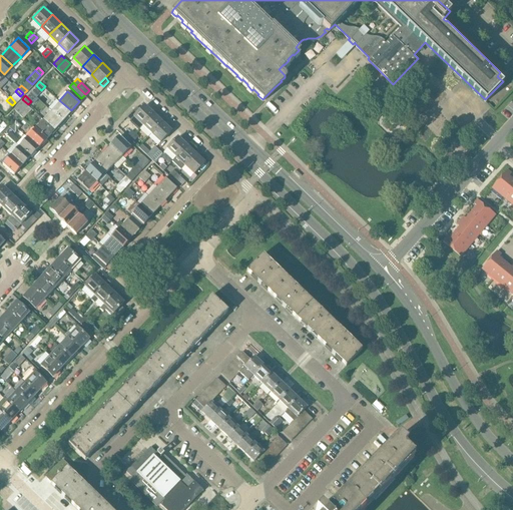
[(14,107),(19,113),(28,104),(22,99),(14,107)]
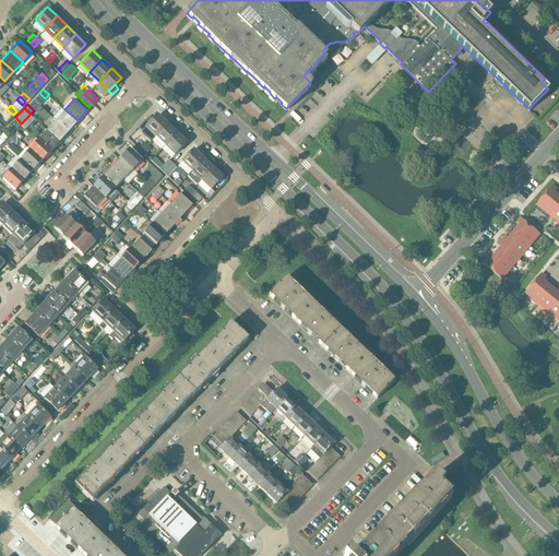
[(78,120),(64,109),(56,118),(69,130),(78,120)]
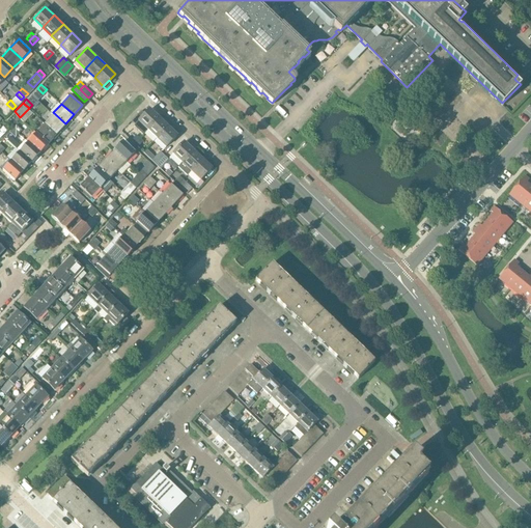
[(147,128),(159,116),(149,107),(134,123),(143,132),(147,128)]
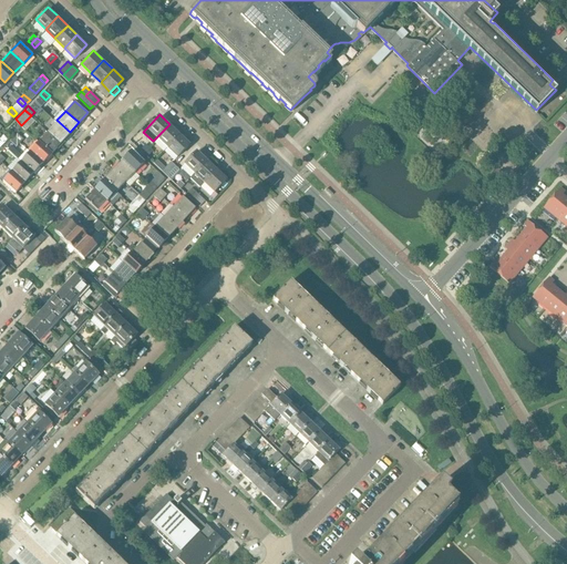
[(70,132),(57,120),(48,130),(60,142),(70,132)]
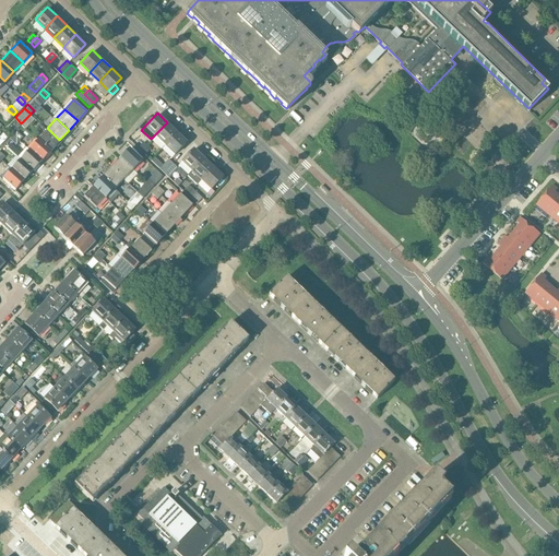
[(164,144),(177,131),(167,122),(155,134),(164,144)]
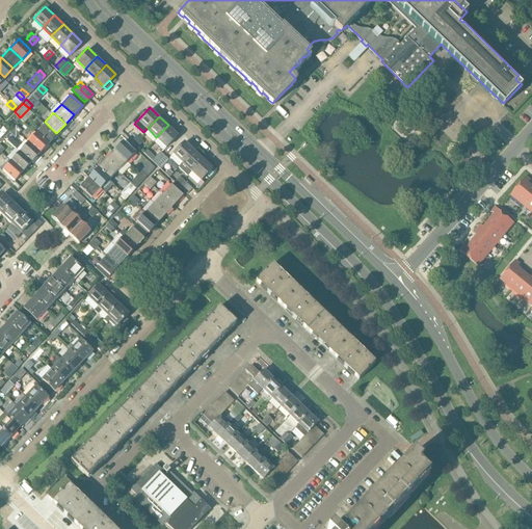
[(36,131),(48,141),(56,133),(45,122),(36,131)]
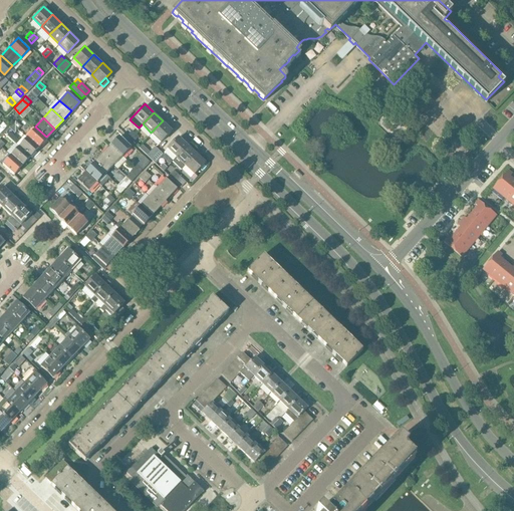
[(12,122),(18,128),(21,123),(15,118),(12,122)]
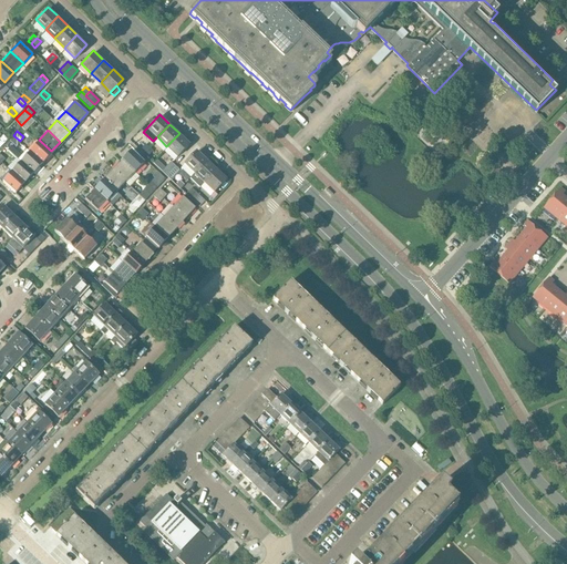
[(179,133),(166,146),(176,155),(189,143),(179,133)]
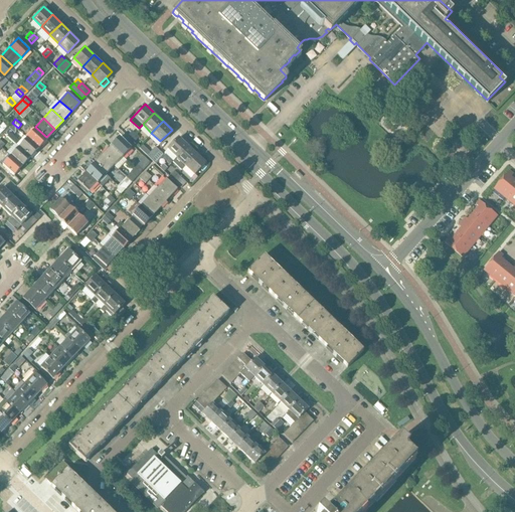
[(9,126),(15,131),(18,128),(12,123),(9,126)]
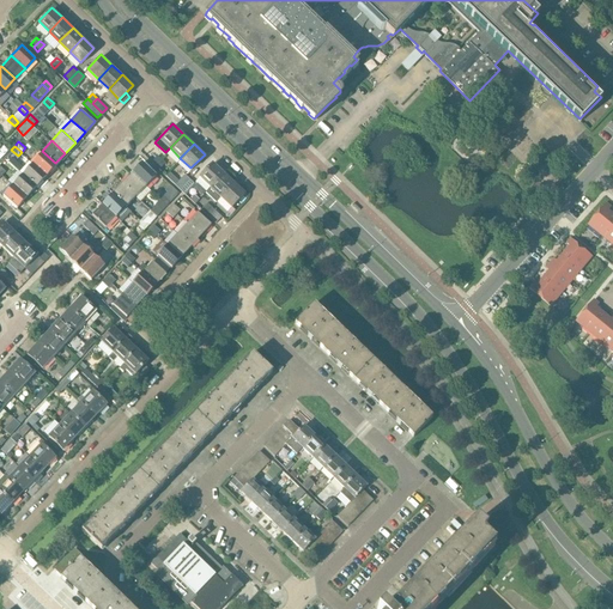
[(32,162),(46,174),(55,163),(42,151),(32,162)]
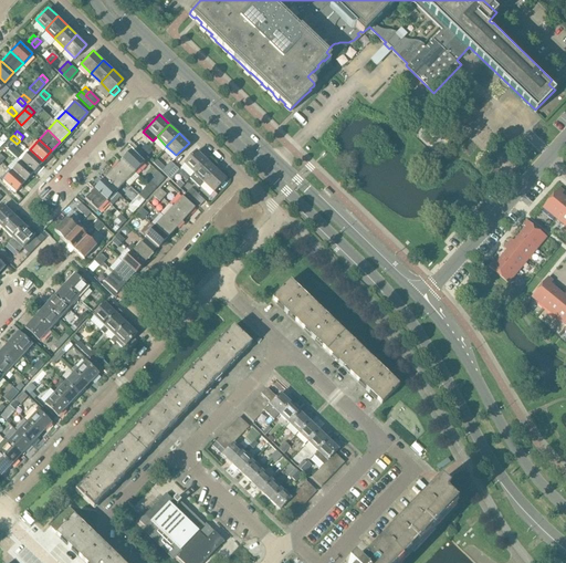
[(143,150),(149,145),(145,142),(139,147),(143,150)]
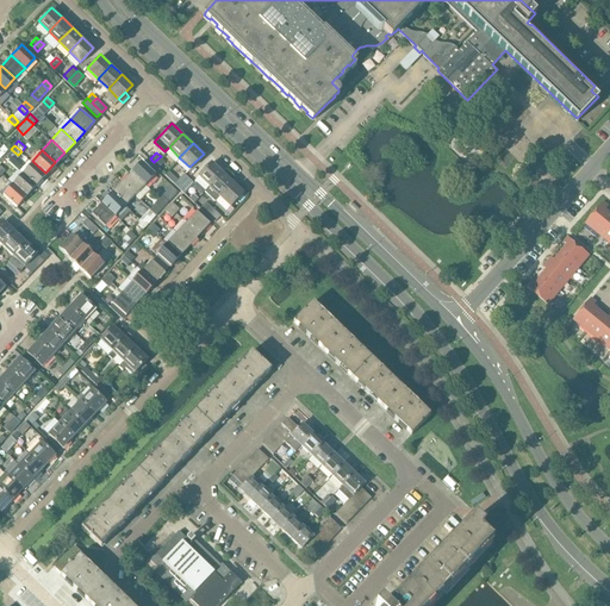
[(161,156),(154,162),(159,167),(165,160),(161,156)]
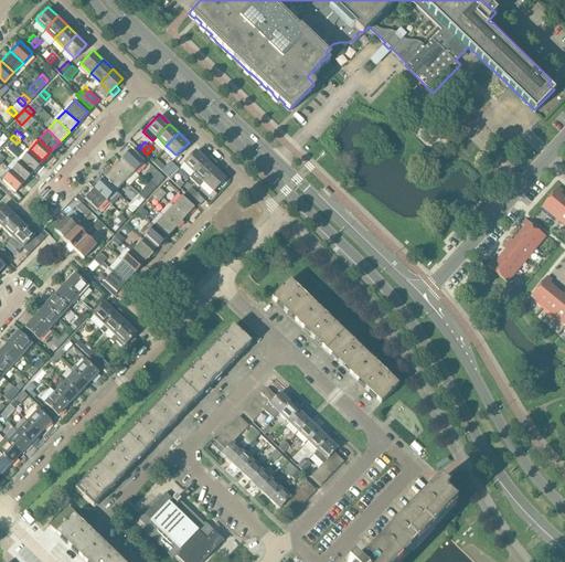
[(121,158),(135,170),(144,160),(131,148),(121,158)]
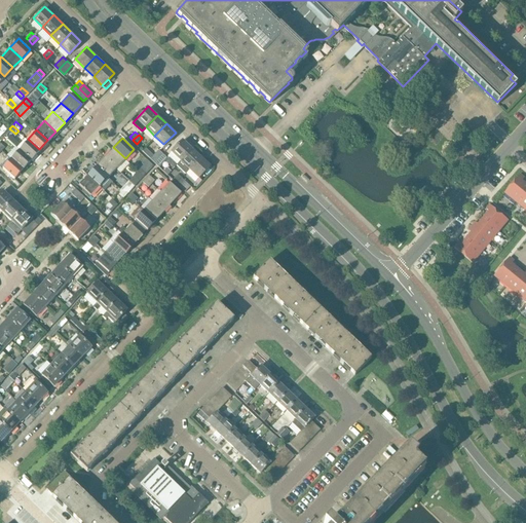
[(20,148),(31,158),(39,149),(28,139),(20,148)]
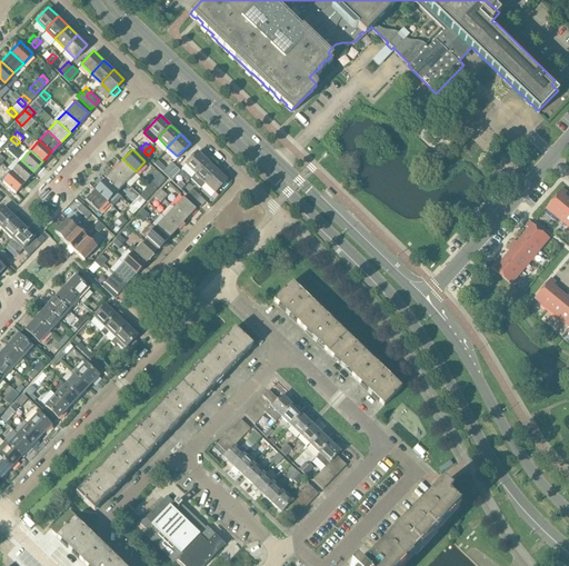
[(185,164),(195,172),(195,174),(208,160),(197,150),(185,164)]
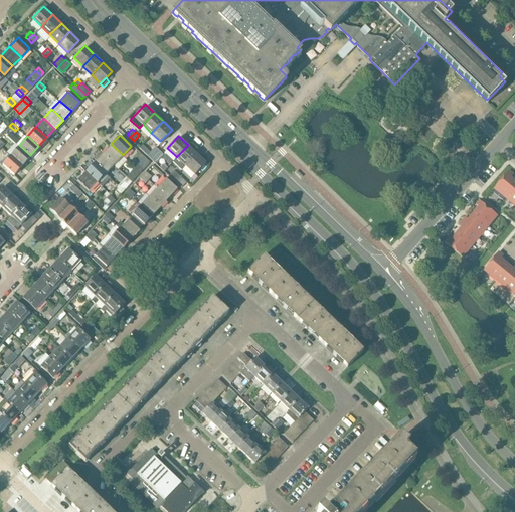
[(123,155),(111,144),(103,153),(114,164),(123,155)]
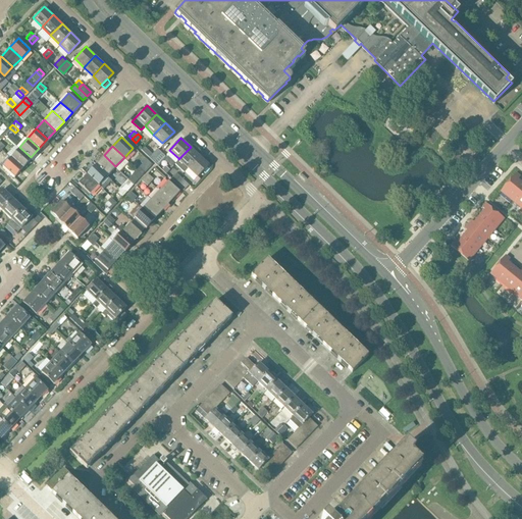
[(153,159),(162,151),(157,146),(149,155),(153,159)]
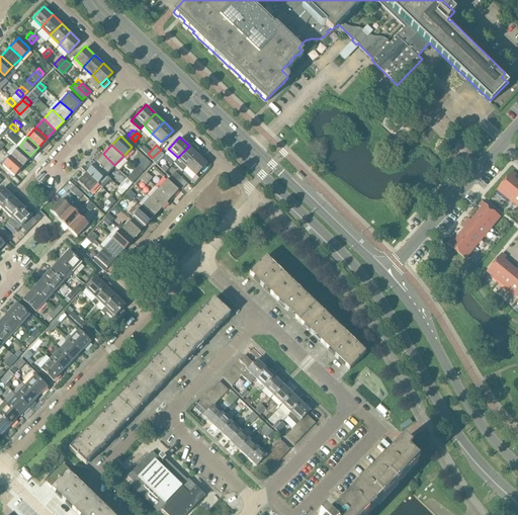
[(11,155),(22,165),(30,156),(19,146),(11,155)]
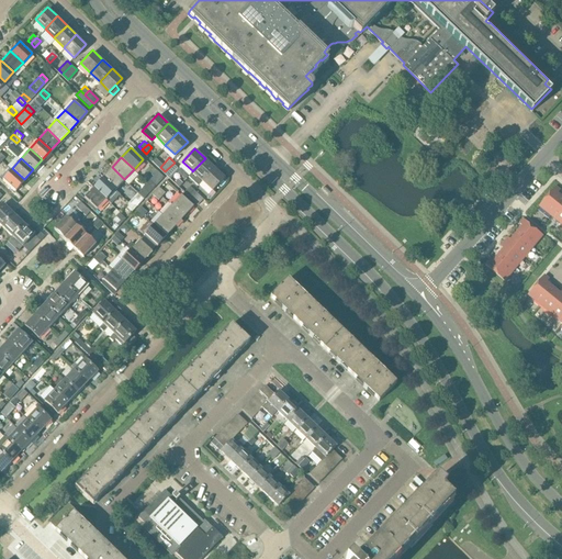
[(198,183),(202,180),(214,167),(205,158),(192,171),(192,170),(189,175),(198,183)]
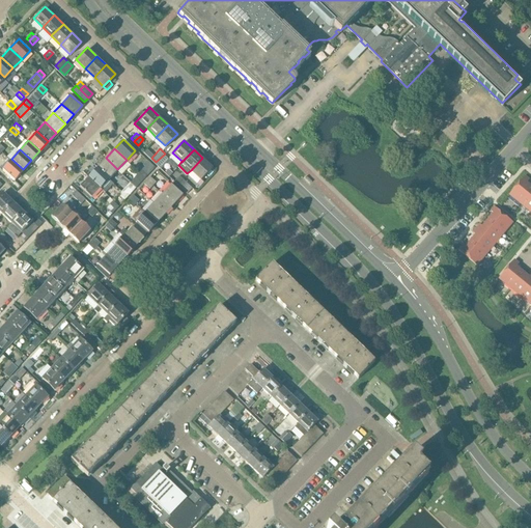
[(165,154),(156,162),(161,166),(169,158),(165,154)]
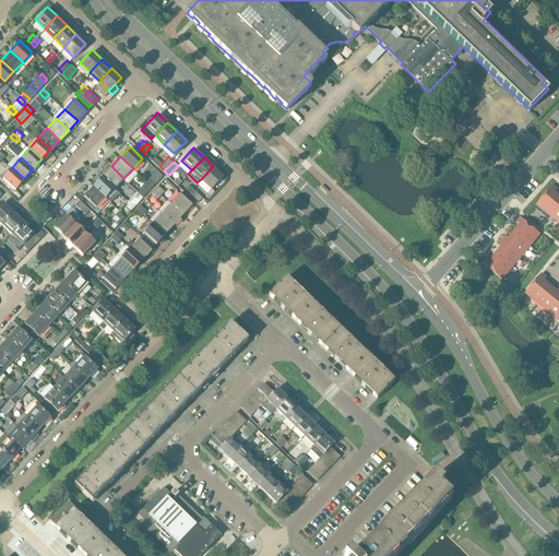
[(123,178),(111,166),(102,176),(115,187),(123,178)]
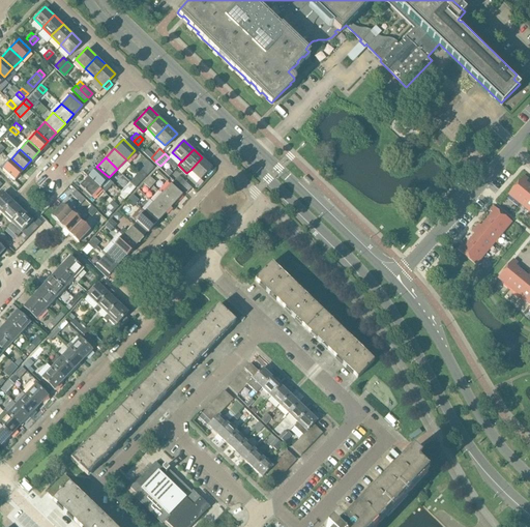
[(202,157),(190,170),(199,178),(211,166),(202,157)]
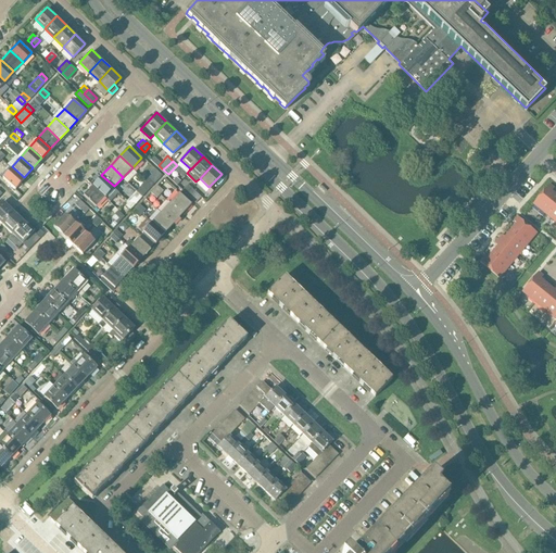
[(24,177),(12,166),(2,176),(15,187),(24,177)]
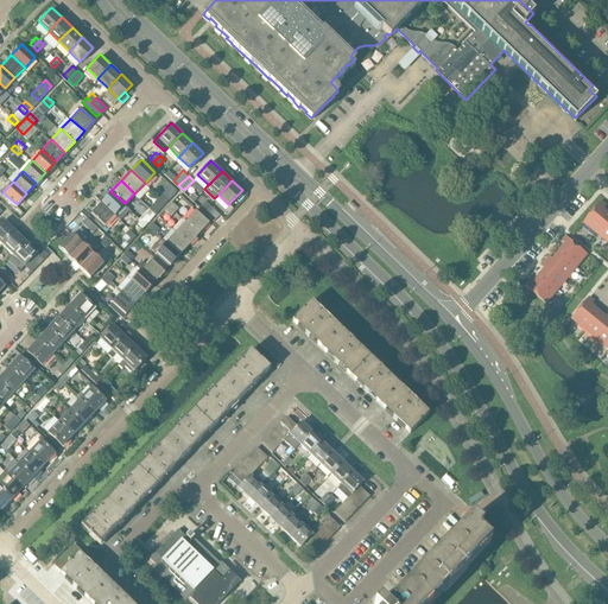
[(130,208),(125,203),(111,191),(101,201),(114,214),(115,214),(120,218),(130,208)]
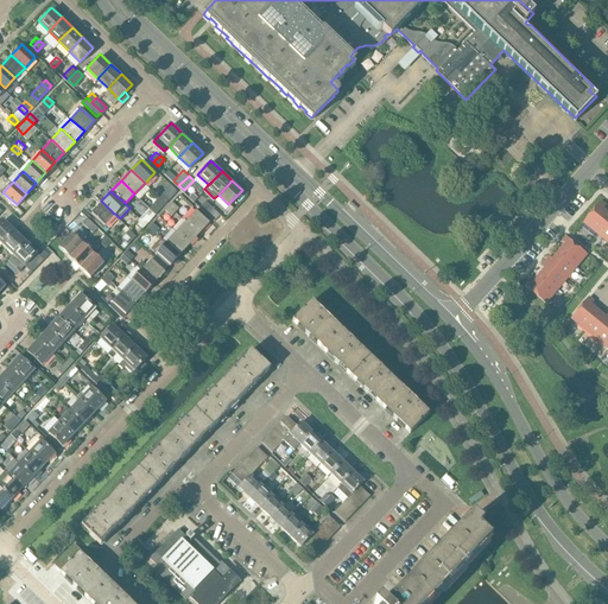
[(163,191),(158,196),(159,196),(165,202),(169,198),(163,191)]
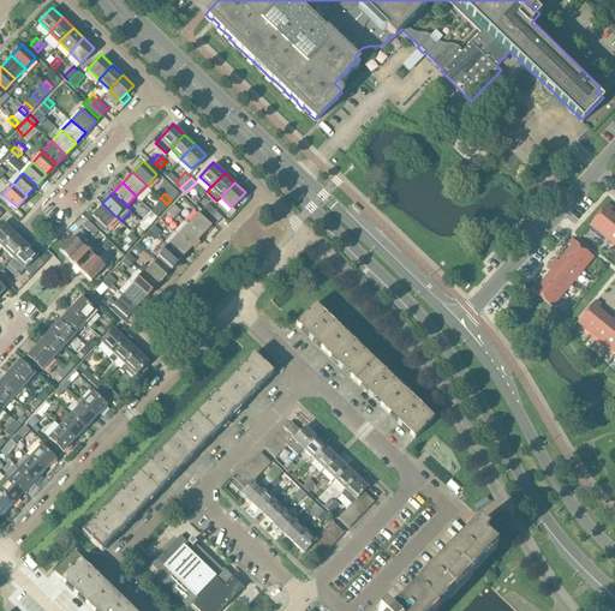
[(161,198),(156,202),(163,208),(167,204),(161,198)]
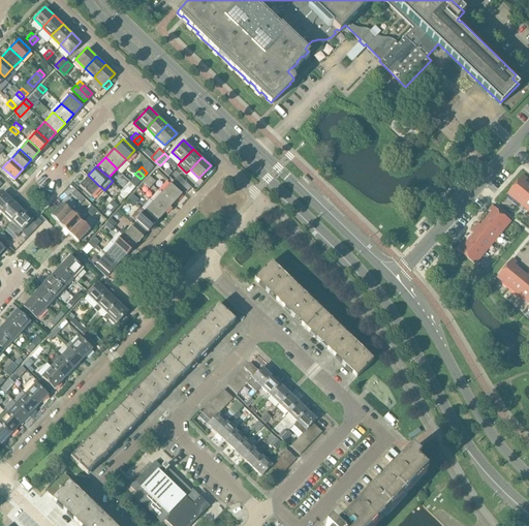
[(519,200),(528,187),(528,182),(526,180),(528,177),(523,173),(507,192),(519,200)]
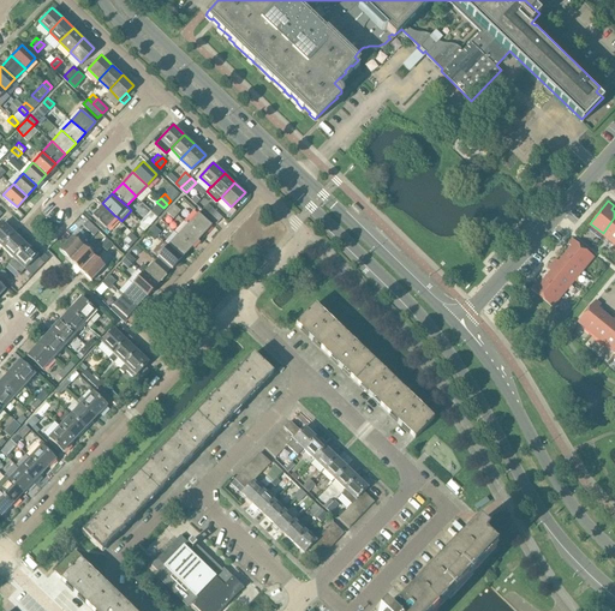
[(171,205),(178,211),(180,208),(174,202),(171,205)]
